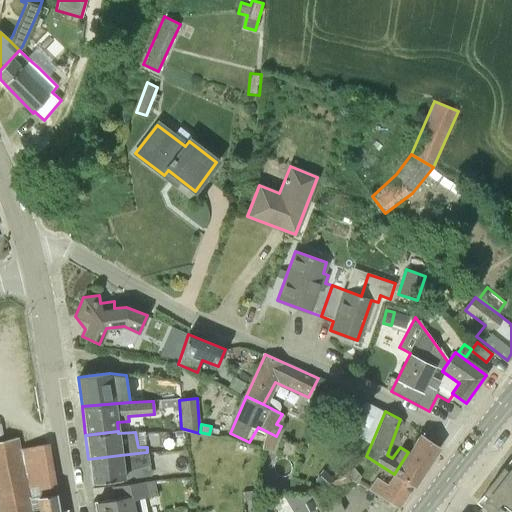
[(369,490),(398,509),(413,486),(439,447),(421,435),(408,452),(394,474),(386,486),(375,479),(369,490)]
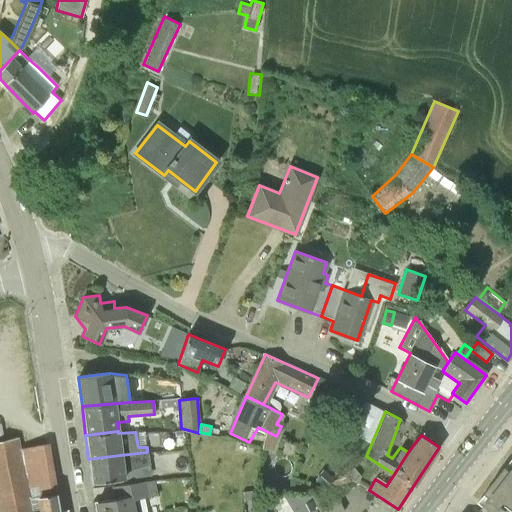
[(56,511),(46,443),(18,449),(16,438),(0,441),(0,511),(56,511)]
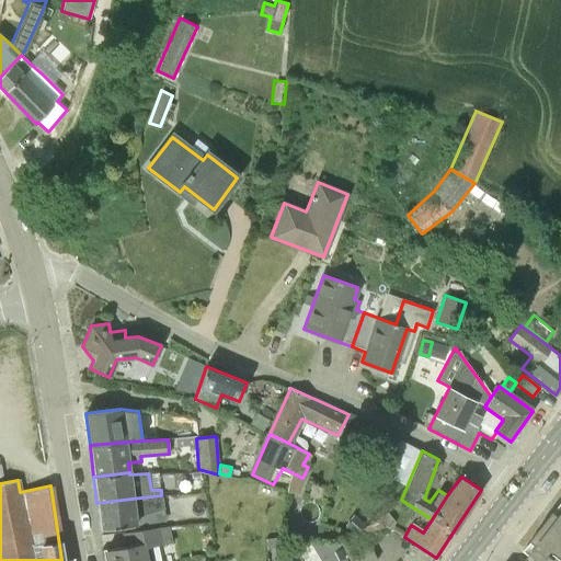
[(96,503),(100,529),(137,526),(136,517),(163,508),(161,495),(132,499),(96,503)]
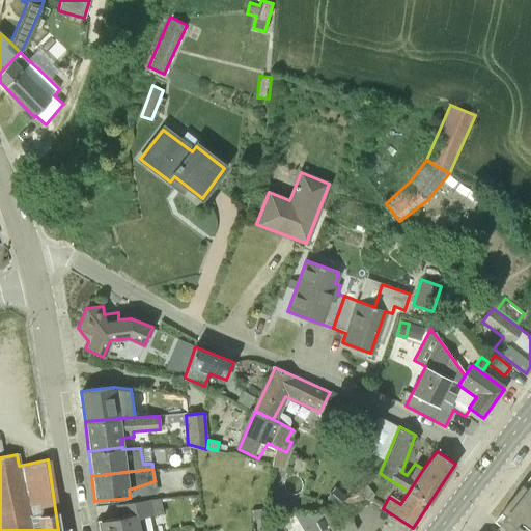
[(530,530),(530,475),(497,521),(510,530),(530,530)]
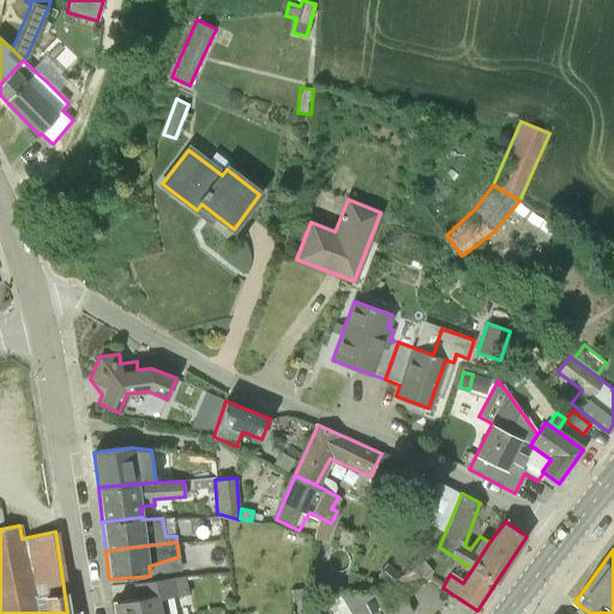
[(397,575),(386,565),(378,575),(389,584),(393,579),(397,575)]
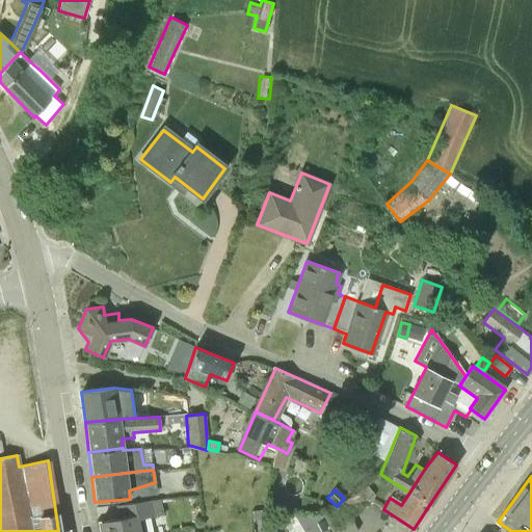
[(349,517),(370,501),(356,493),(341,502),(345,510),(349,517)]
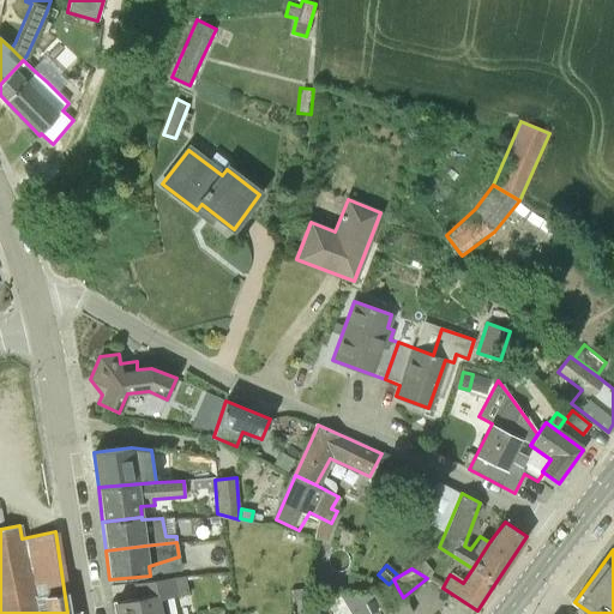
[(161,613),(158,600),(188,594),(186,577),(155,581),(136,584),(138,599),(125,601),(125,600),(113,602),(114,608),(116,608),(118,613),(161,613)]
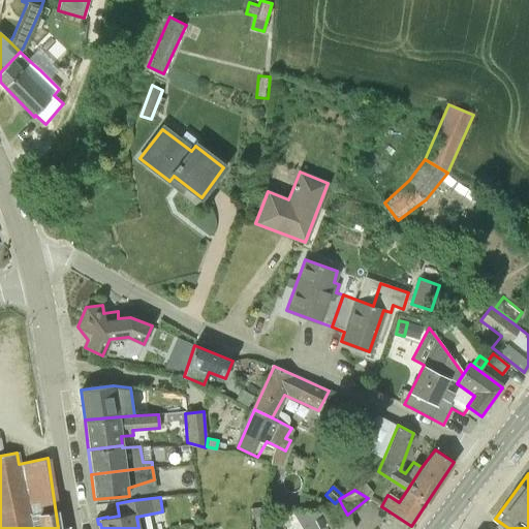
[(291,511),(301,528),(308,528),(324,521),(323,517),(316,505),(291,511)]
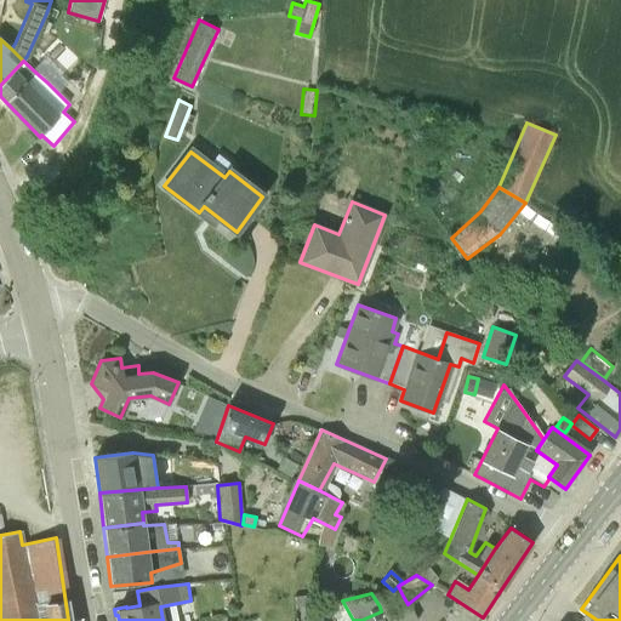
[(416,620),(408,604),(403,596),(380,607),(381,611),(386,620),(416,620)]
